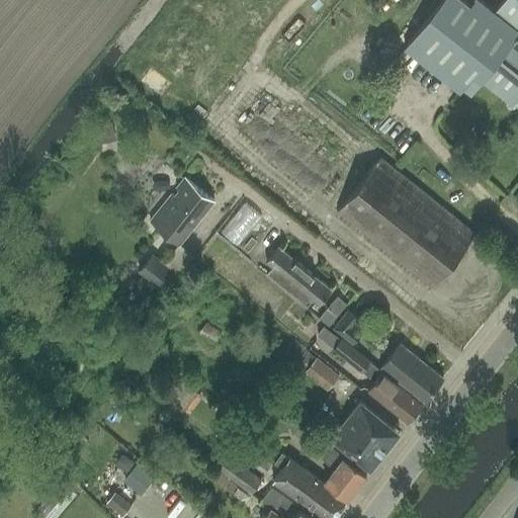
[(517,0),(505,0),(496,12),(481,0),(473,0),(469,5),(463,0),(441,0),(405,47),(460,90),(473,74),(513,105),(517,99),(517,0)]
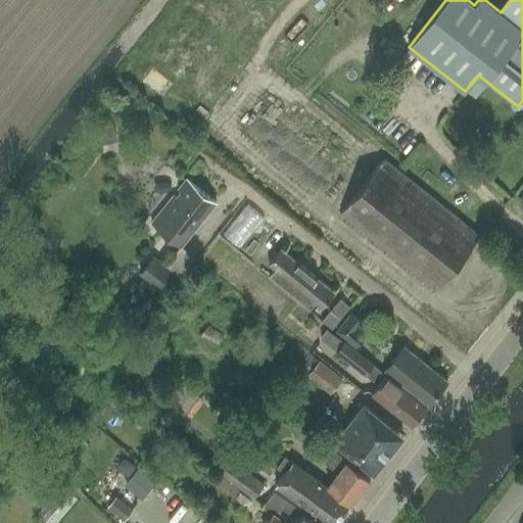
[(436,290),(480,236),(384,158),(341,212),(436,290)]
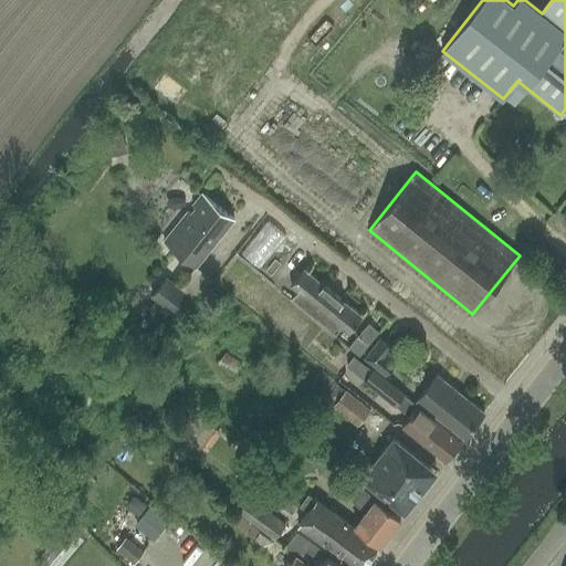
[(234,218),(202,192),(194,203),(196,206),(191,212),(188,210),(164,241),(197,266),(234,218)]
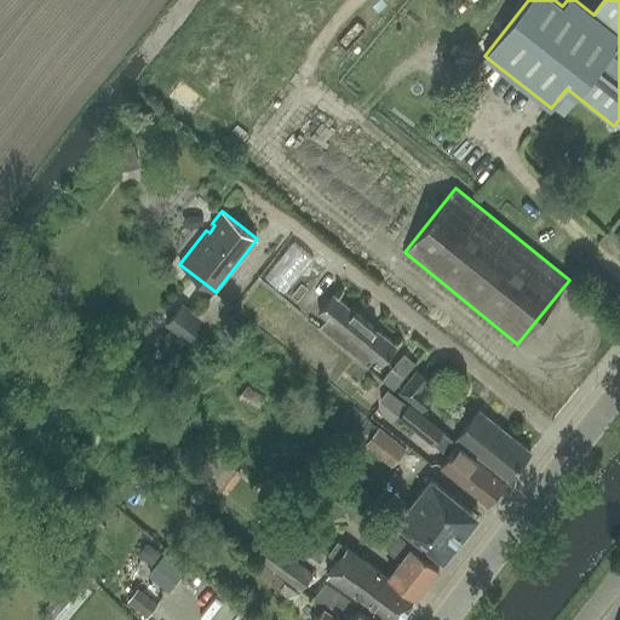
[(333,294),(319,313),(326,319),(320,327),(343,346),(365,321),(333,294)]
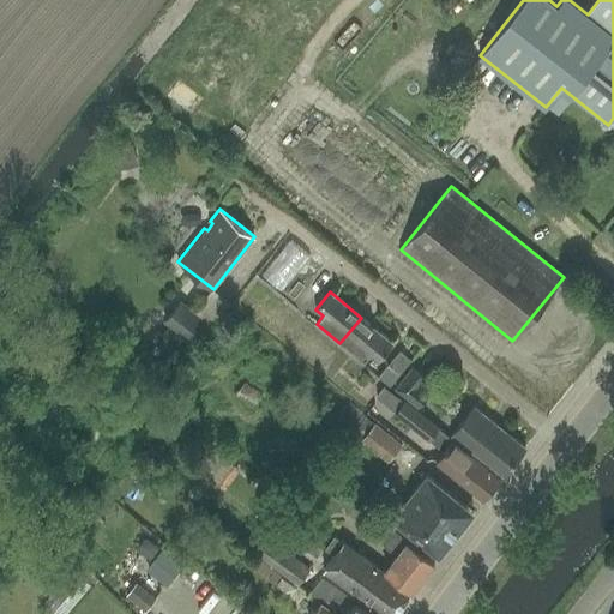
[(193,339),(208,321),(181,300),(167,318),(193,339)]
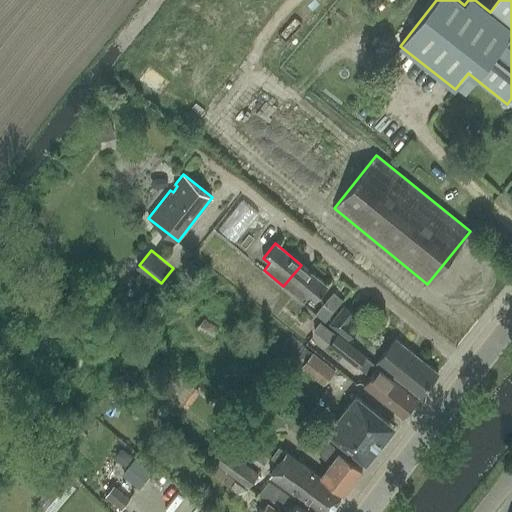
[(301,265),(283,286),(303,302),(309,295),(315,301),(327,286),(301,265)]
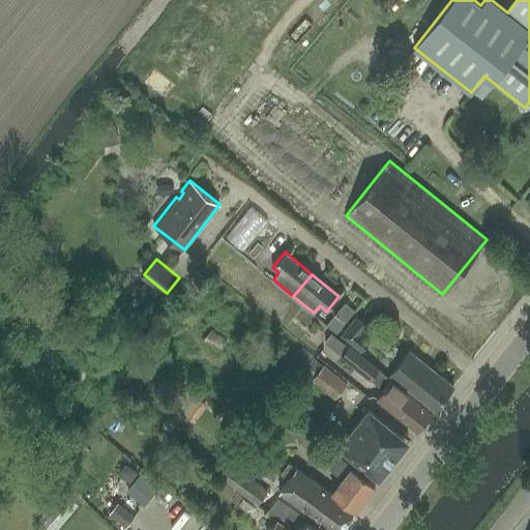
[(346,302),(327,325),(337,333),(356,311),(346,302)]
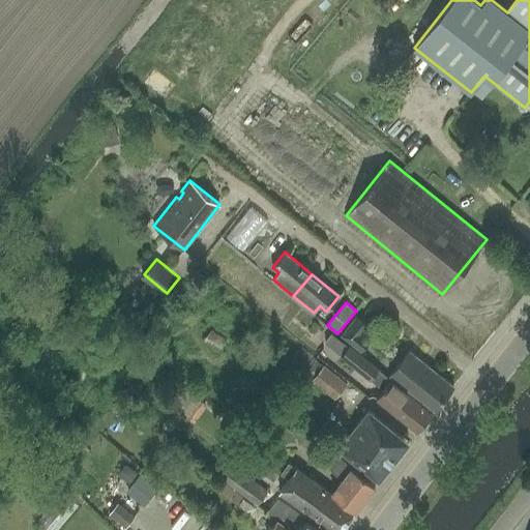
[(343,335),(361,352),(372,340),(363,333),(369,326),(357,317),(343,335)]
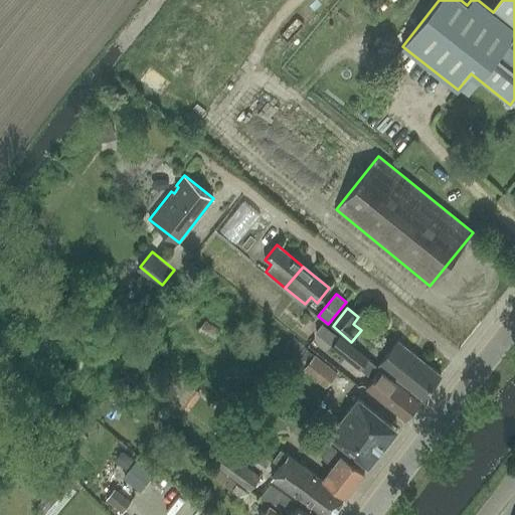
[(331,345),(338,337),(322,324),(315,333),(331,345)]
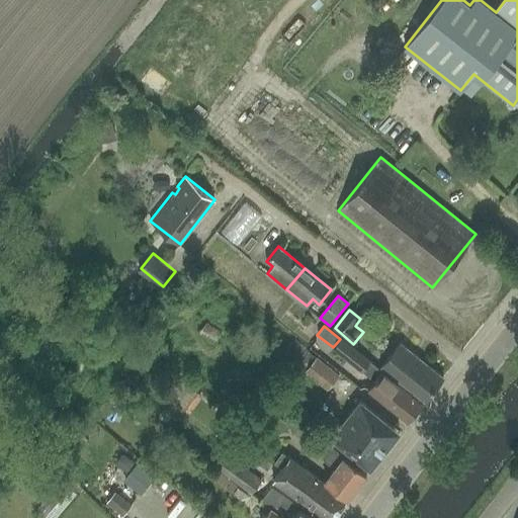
[(423,404),(382,371),(340,339),(333,347),(332,349),(362,373),(362,372),(374,381),(367,392),(380,402),(382,400),(405,420),(408,422),(423,404)]
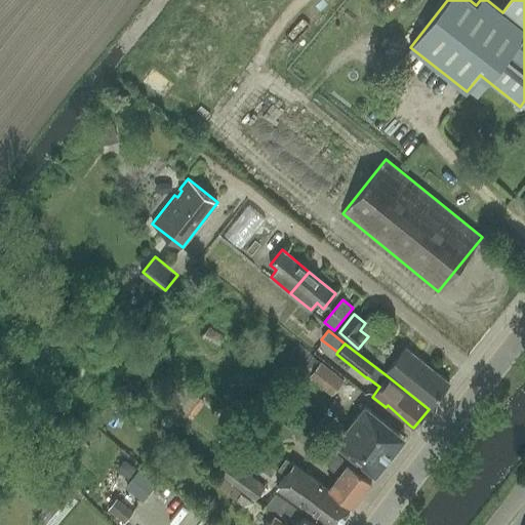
[(431,406),(449,382),(406,349),(388,371),(431,406)]
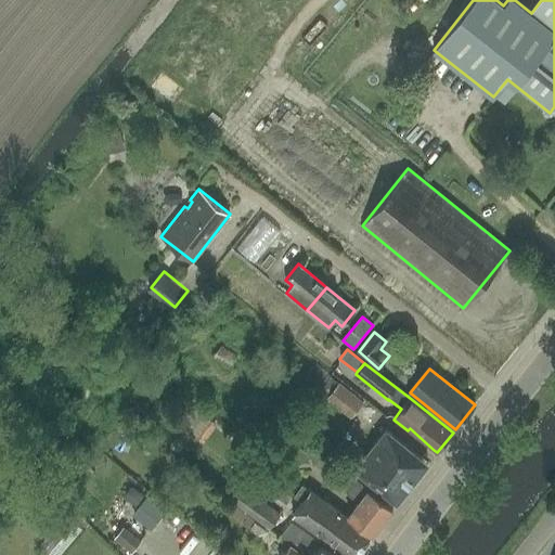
[(333,375),(321,390),(352,414),(364,400),(333,375)]
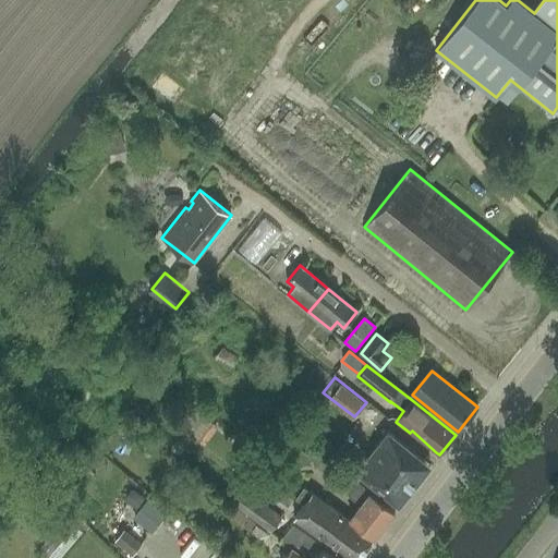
[(181,432),(193,440),(209,419),(197,410),(181,432)]
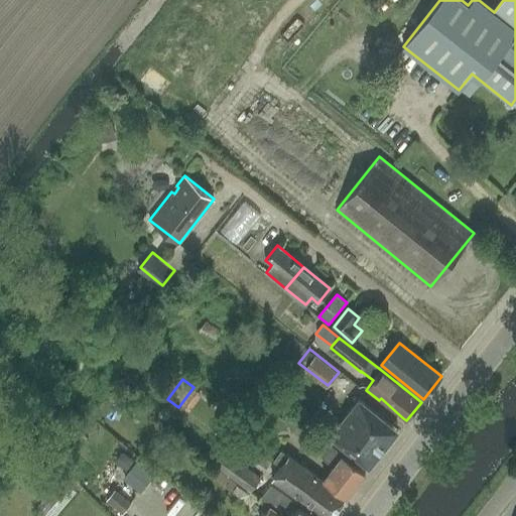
[(331,435),(366,465),(369,468),(398,431),(359,399),(331,435)]
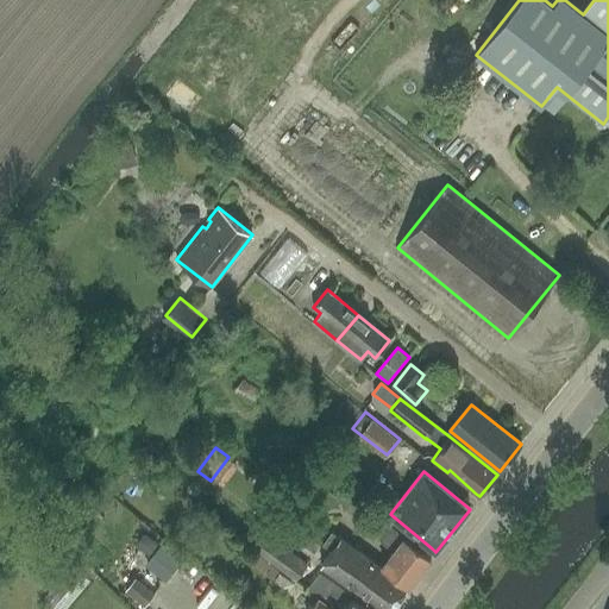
[(409,586),(432,557),(381,518),(370,532),(394,550),(382,566),(409,586)]
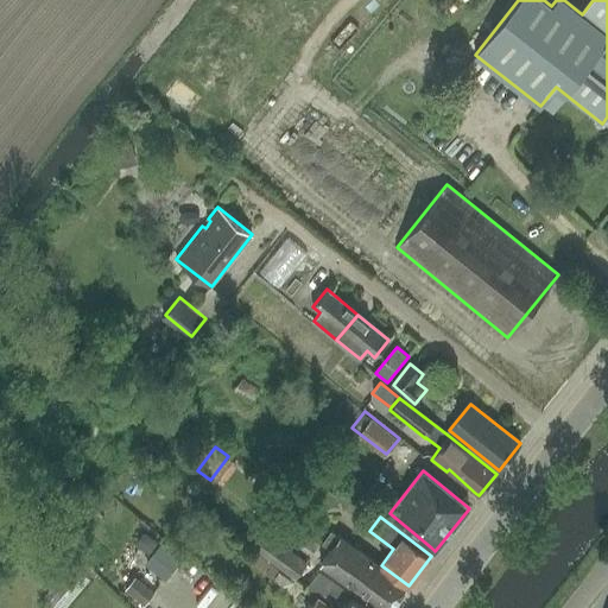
[(322,544),(330,550),(318,565),(377,607),(393,607),(407,587),(409,586),(381,565),(340,536),(331,531),(322,544)]
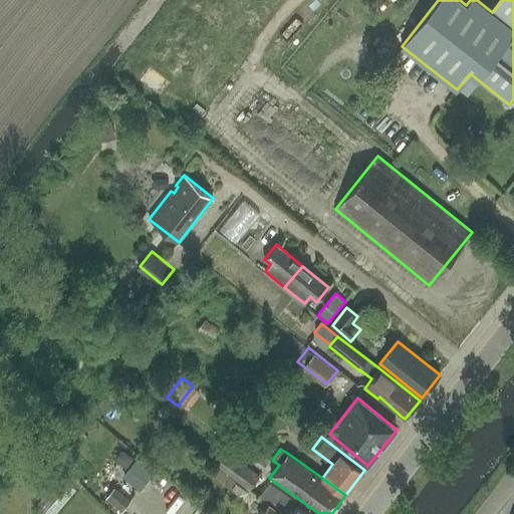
[(249,491),(260,476),(227,451),(216,466),(249,491)]
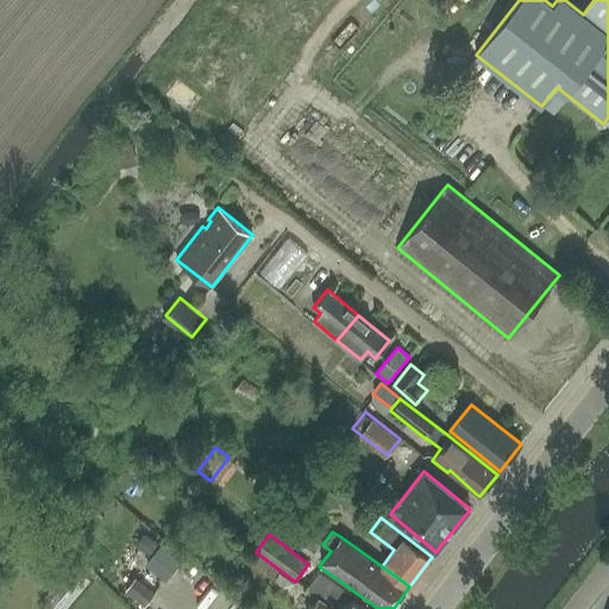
[(167,582),(181,564),(161,548),(146,566),(167,582)]
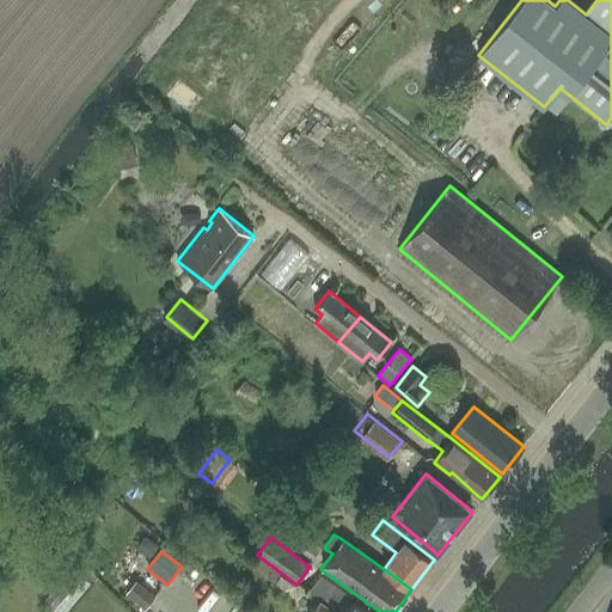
[(51,600),(67,611),(72,611),(97,582),(78,567),(51,600)]
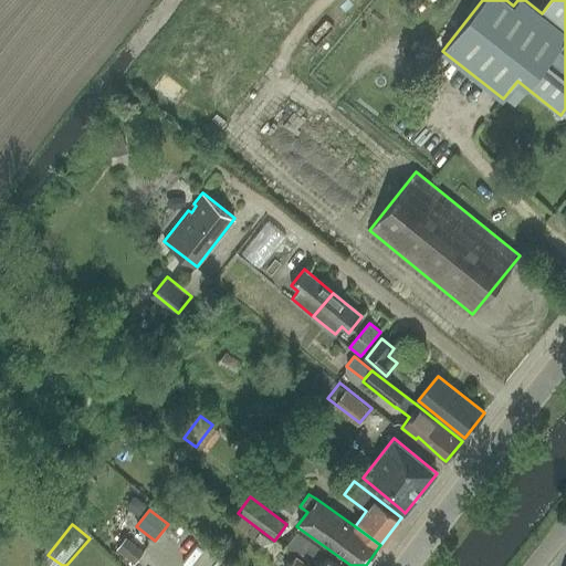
[(284,549),(294,557),(287,565),(342,565),(328,555),(321,565),(317,563),(314,565),(311,565),(307,563),(318,549),(296,533),(284,549)]
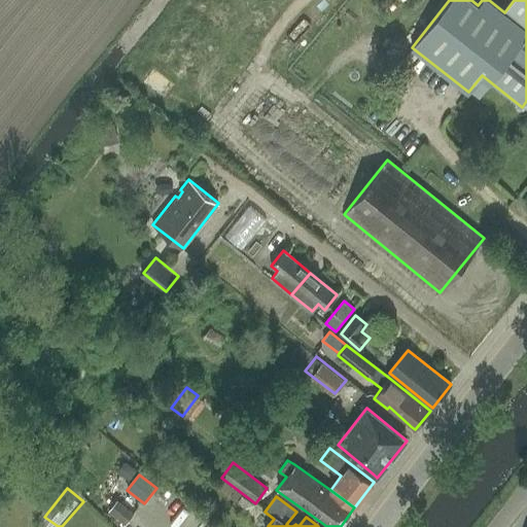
[(110,511),(127,524),(135,514),(118,500),(110,511)]
